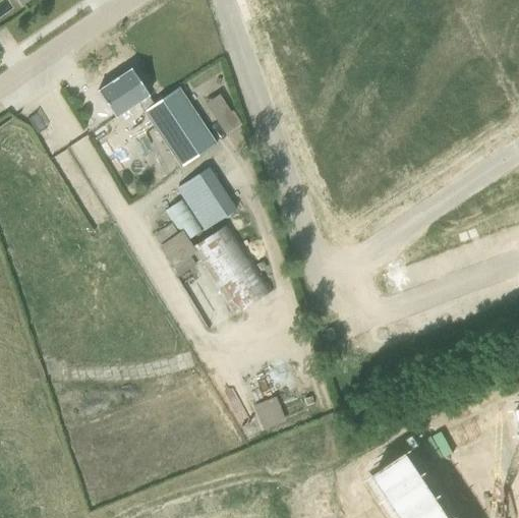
[(180,85),(155,103),(132,68),(99,90),(116,115),(137,100),(182,167),(218,144),(180,85)]
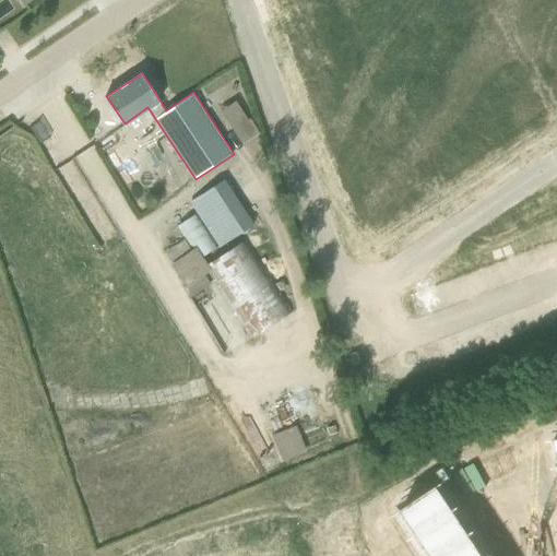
[(221,246),(256,224),(227,178),(191,201),(221,246)]
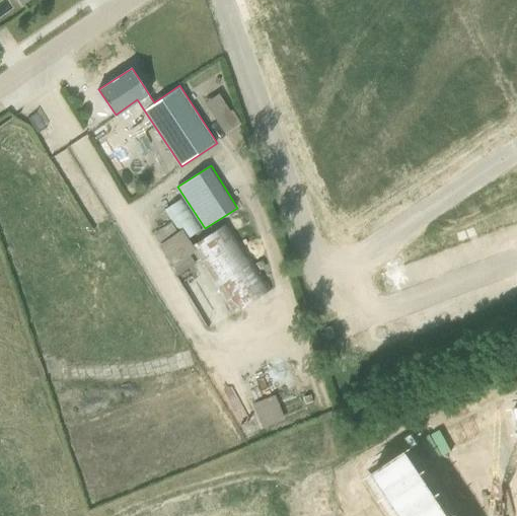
[(180,229),(158,240),(175,273),(203,259),(226,305),(262,287),(227,219),(187,240),(180,229)]
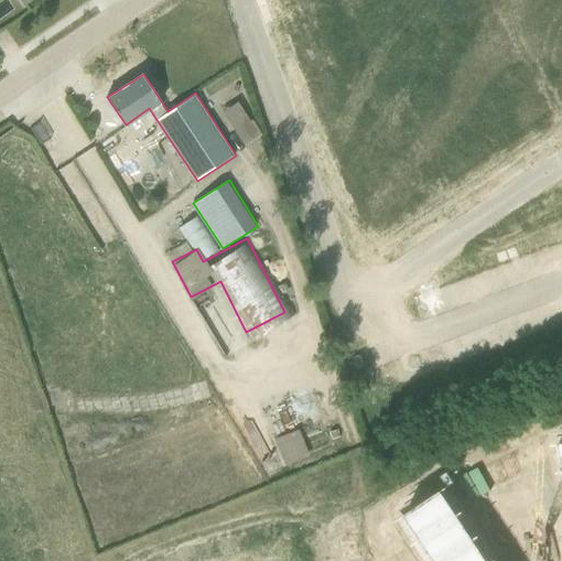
[(273,440),(284,463),(330,441),(319,418),(273,440)]
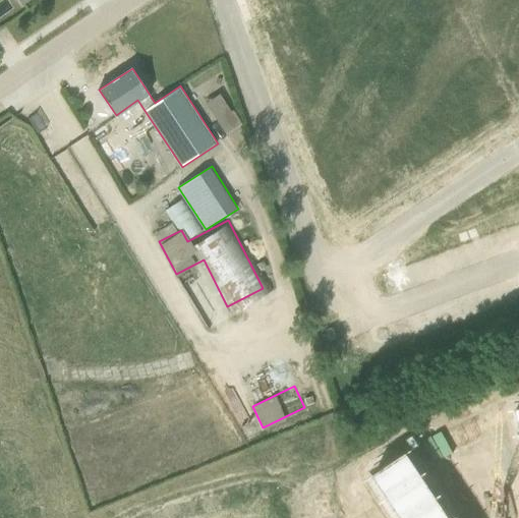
[(455,517),(410,449),(372,474),(401,517),(455,517)]
